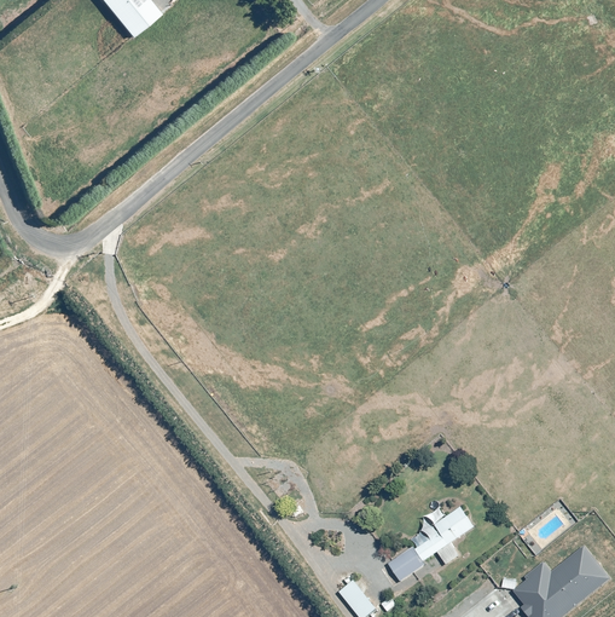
[(102,0),(132,35),(161,11),(150,0),(102,0)]
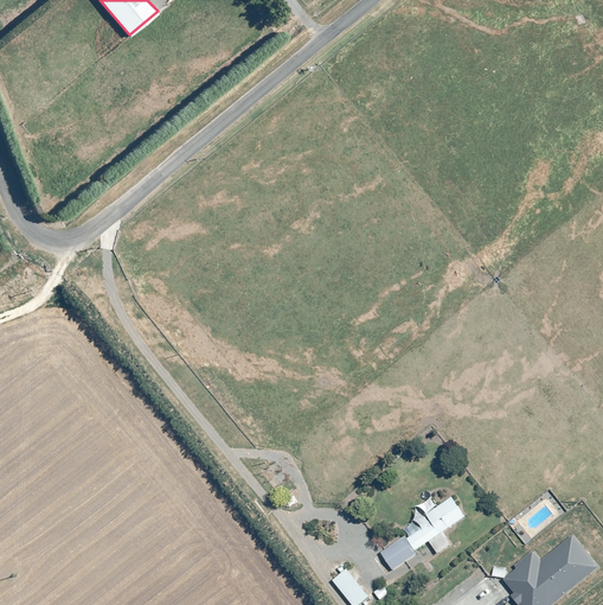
[(391,568),(429,541),(437,553),(451,542),(444,532),(467,516),(453,495),(438,504),(431,494),(406,511),(411,518),(402,526),(406,532),(379,551),(391,568)]
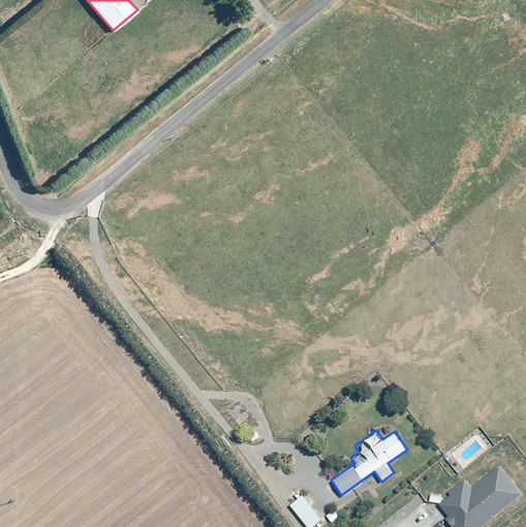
[(452,526),(477,526),(522,493),(500,464),(471,486),(466,479),(450,492),(451,494),(438,503),(447,517),(445,519),(452,526)]
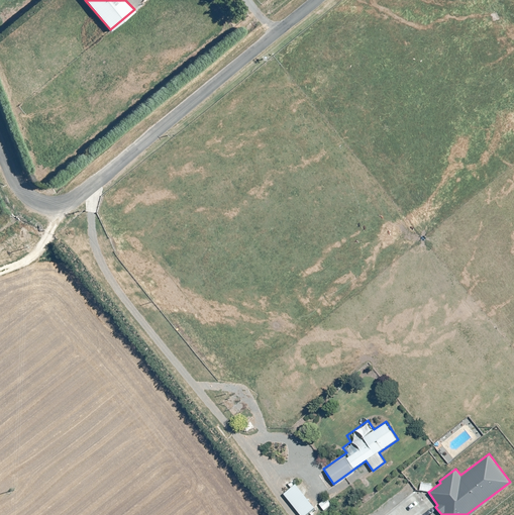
[(284,493),(300,514),(303,514),(306,513),(307,514),(310,514),(318,509),(297,483),(284,493)]
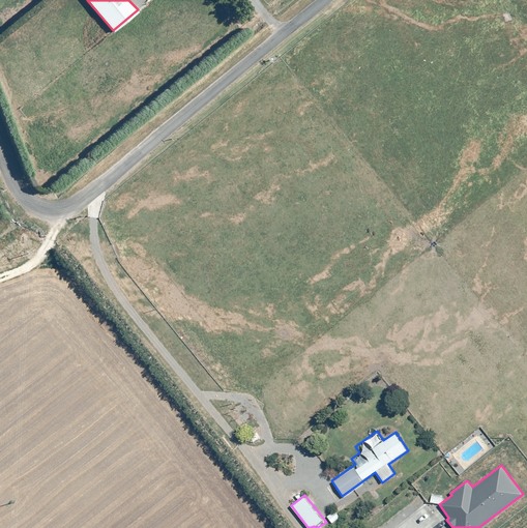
[(333,509),(326,516),(331,522),(339,516),(333,509)]
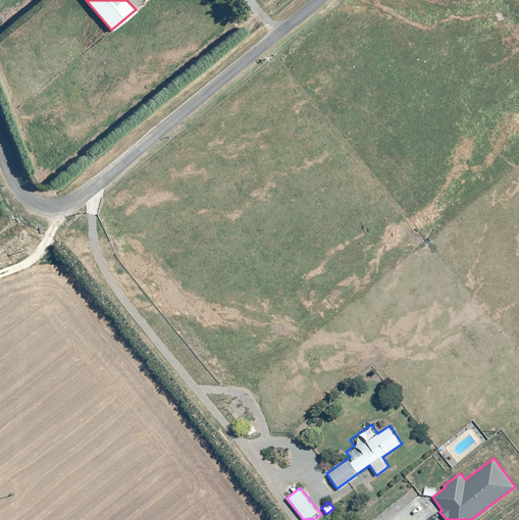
All buildings are outlined.
